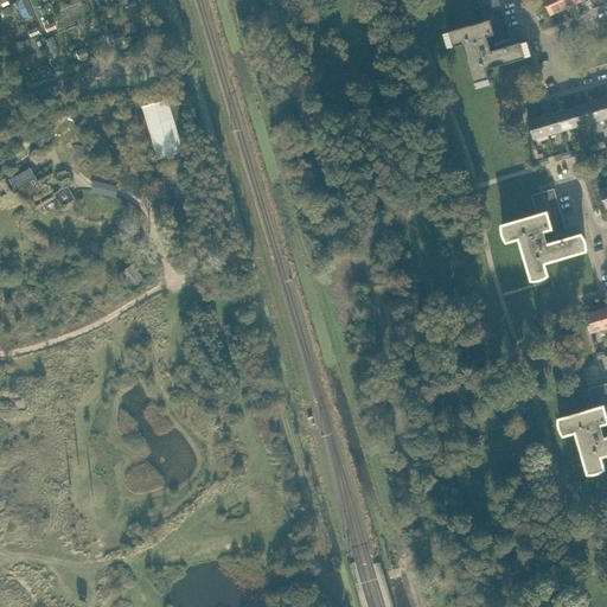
[(544,0),(551,14),(564,8),(561,0),(544,0)]
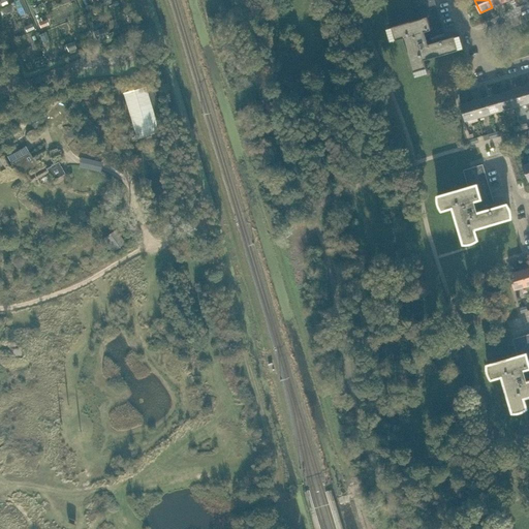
[(446,38),(436,2),(416,8),(419,19),(393,27),(391,28),(394,39),(397,39),(405,37),(414,70),(415,73),(428,69),(427,67),(427,66),(425,59),(459,49),(461,48),(458,36),(455,36),(446,38)]
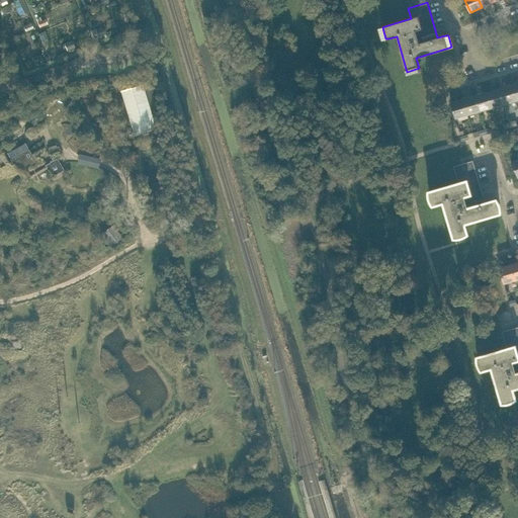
[(504,104),(516,100),(512,84),(500,88),(504,104)]
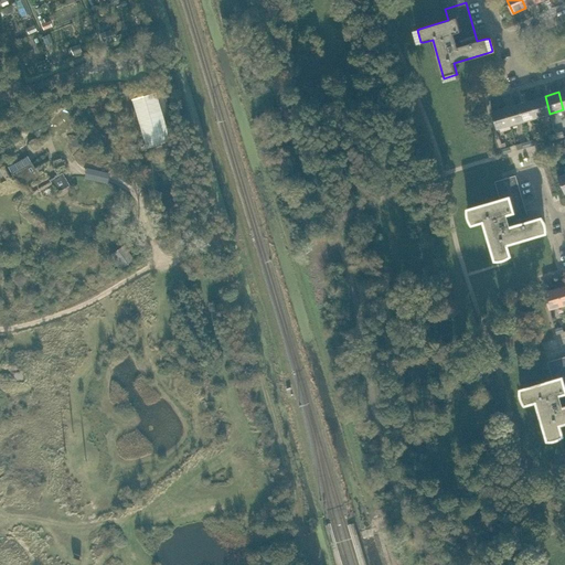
[(147,147),(169,140),(155,93),(134,99),(147,147)]
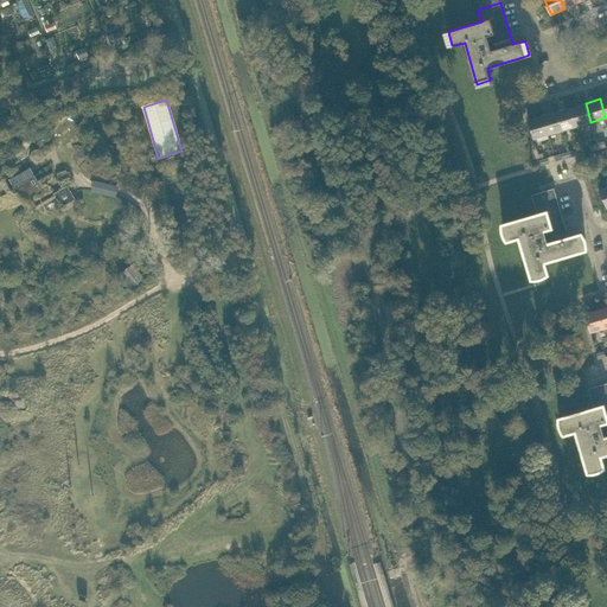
[(576,126),(590,122),(586,103),(572,107),(576,126)]
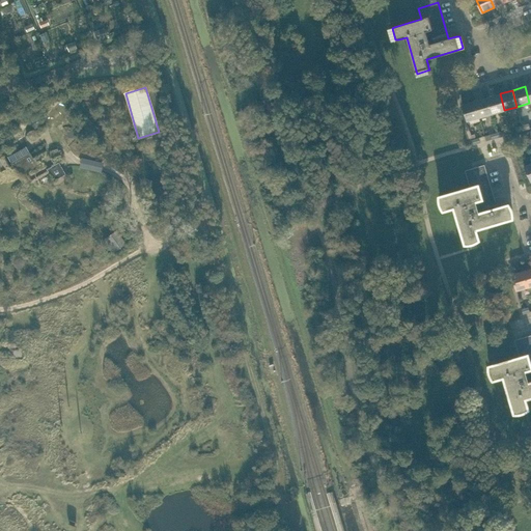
[(492,114),(504,110),(500,93),(487,98),(492,114)]
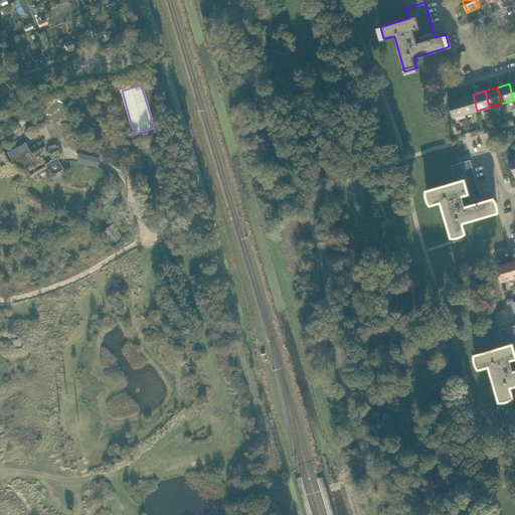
[(466,114),(477,111),(473,95),(461,98),(466,114)]
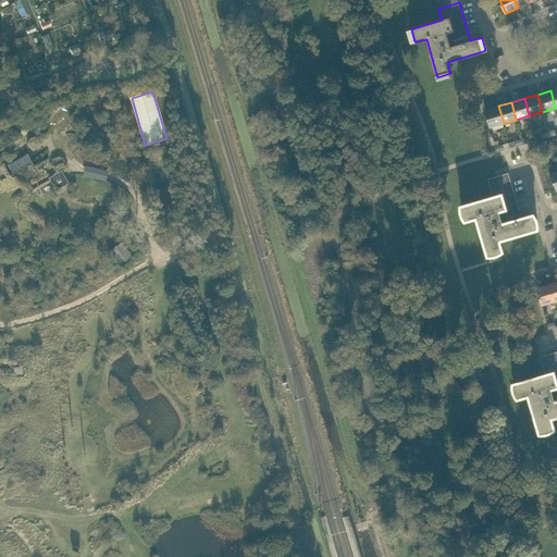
[(490,127),(504,123),(498,106),(485,110),(490,127)]
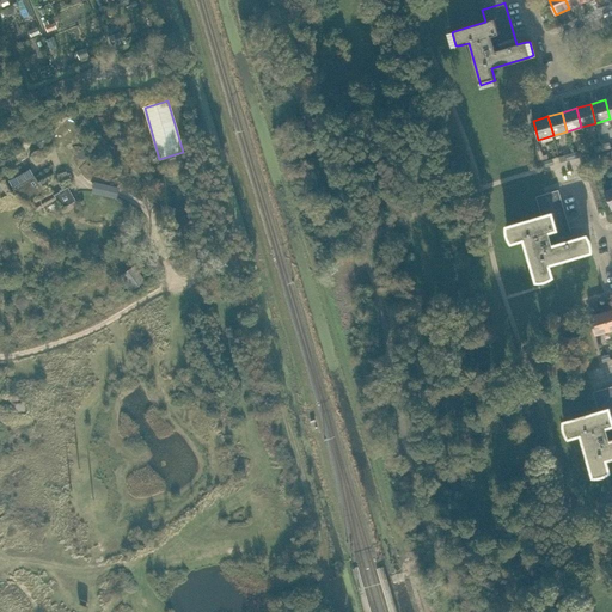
[(41,133),(34,136),(40,146),(47,141),(41,133)]
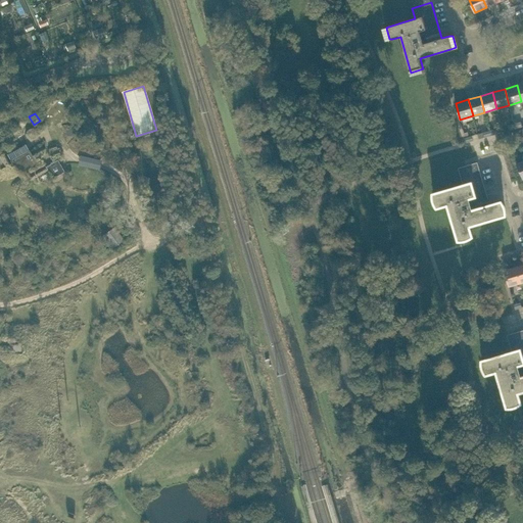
[(34,157),(30,150),(11,160),(24,184),(48,170),(52,178),(64,172),(57,159),(54,161),(48,152),(40,157),(38,155),(34,157)]
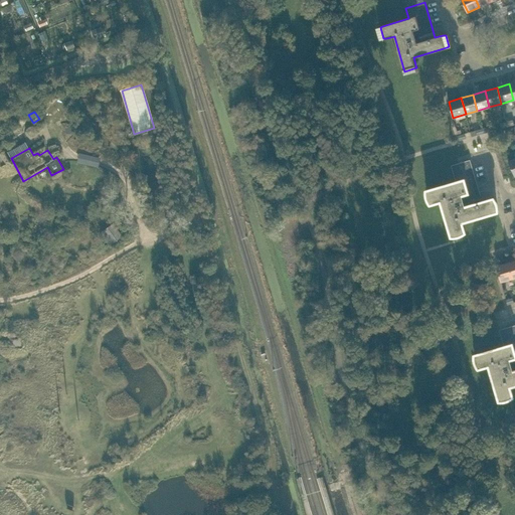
[(76,160),(98,166),(99,161),(100,156),(78,151),(77,156),(76,160)]
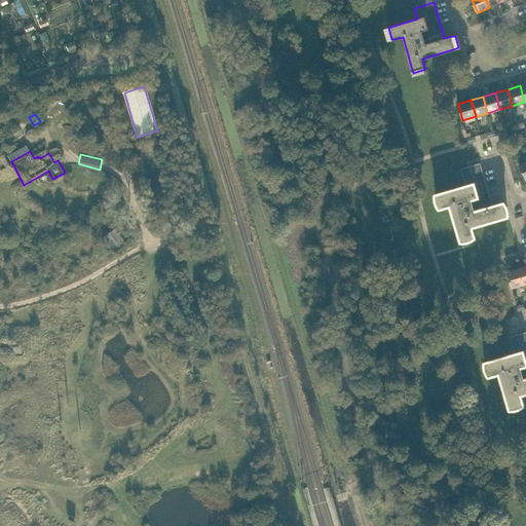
[(493,205),(483,170),(482,170),(463,176),(466,186),(440,194),(437,195),(441,207),(443,207),(444,207),(451,204),(461,237),(462,240),(475,236),(473,230),(472,226),(504,216),(508,215),(504,203),(501,203),(493,205)]
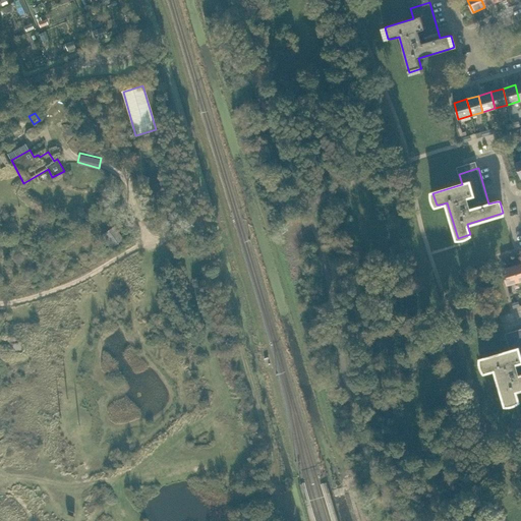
[(138,227),(133,214),(123,218),(129,231),(138,227)]
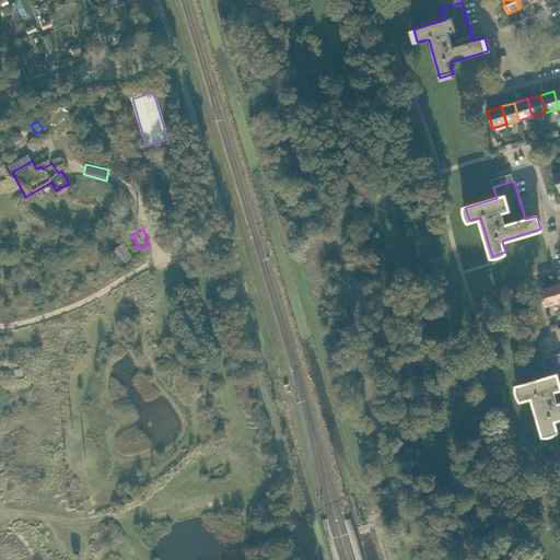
[(133,254),(123,241),(108,252),(118,265),(133,254)]
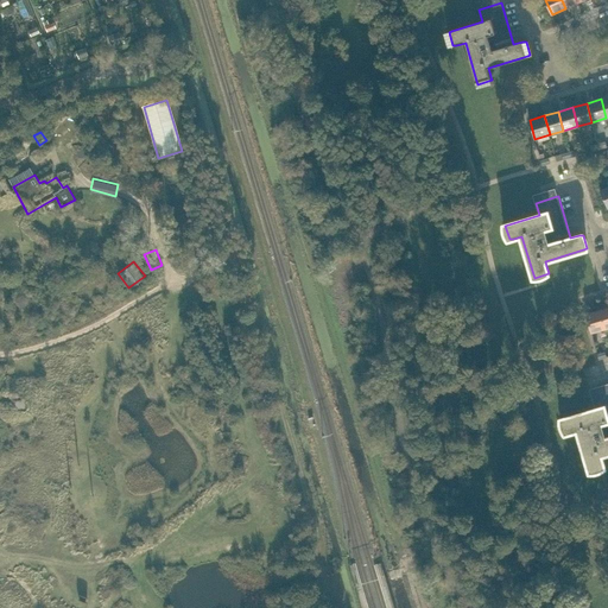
[(591,333),(606,328),(601,309),(587,314),(591,333)]
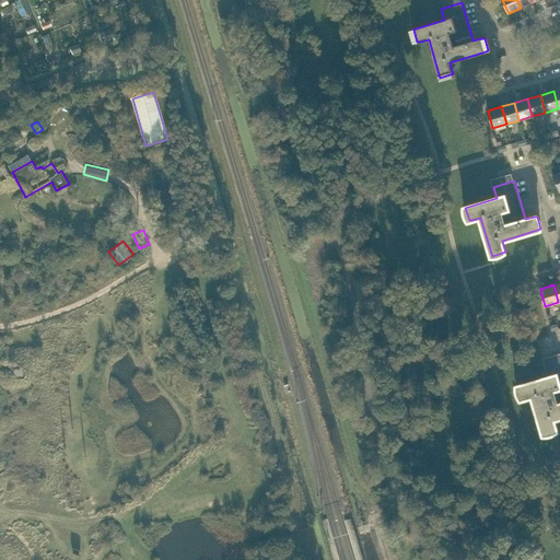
[(559,352),(544,358),(546,365),(549,376),(520,385),(521,385),(524,397),(524,398),(533,396),(543,432),(544,431),(556,428),(557,428),(555,420),(559,417),(559,352)]
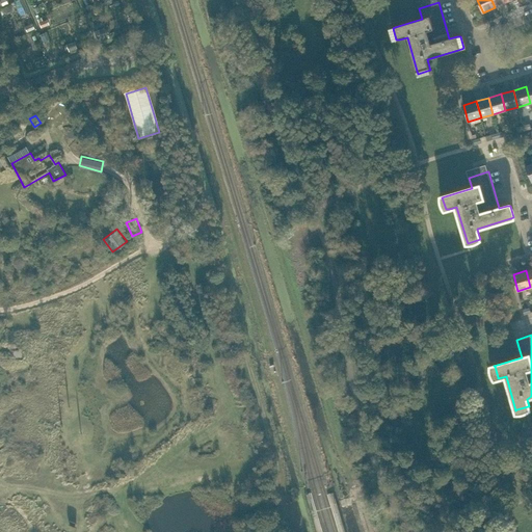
[(22,346),(10,346),(10,349),(12,349),(12,355),(22,355),(22,346)]
